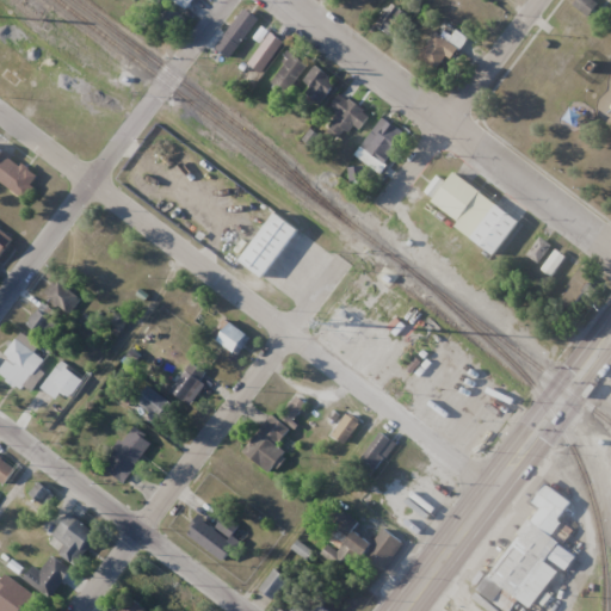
[(128,2),(135,13),(144,5),(141,0),(130,0),(128,2)]
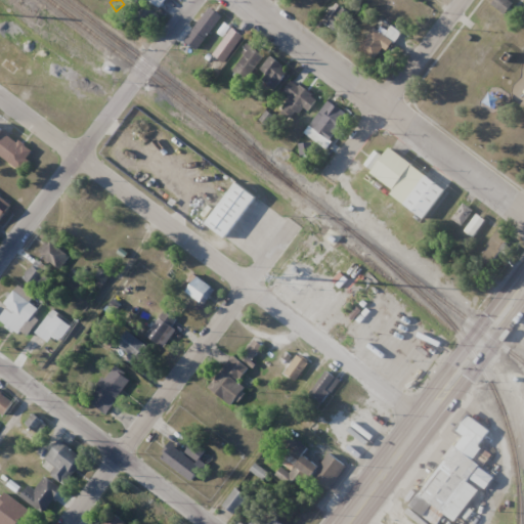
[(148,0),(160,8),(166,0),(148,0)]
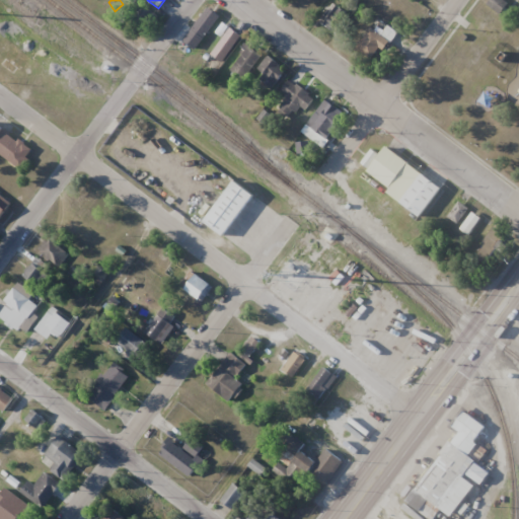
[(508,3),(503,0),(490,0),(487,4),(500,14),(508,3)]
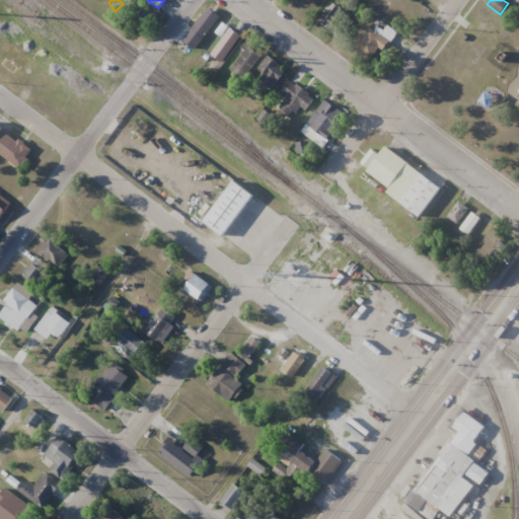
[(147,23),(155,13),(140,1),(132,10),(147,23)]
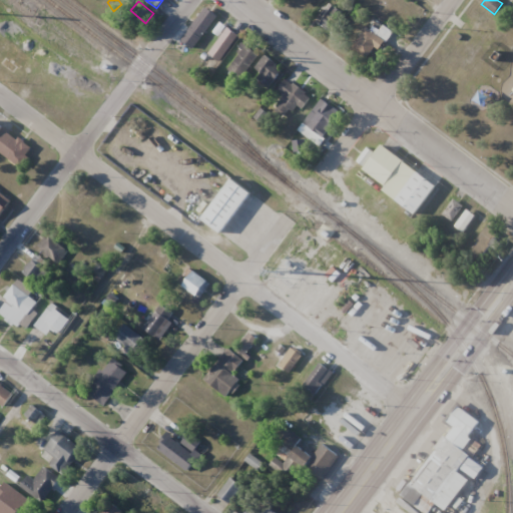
[(332,33),(345,14),(329,2),(315,21),(332,33)]
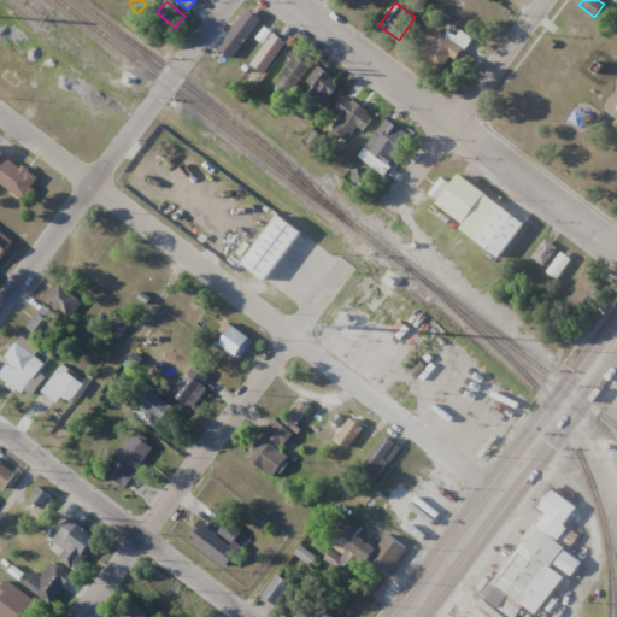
[(451,66),(474,43),(446,15),(423,39),(451,66)]
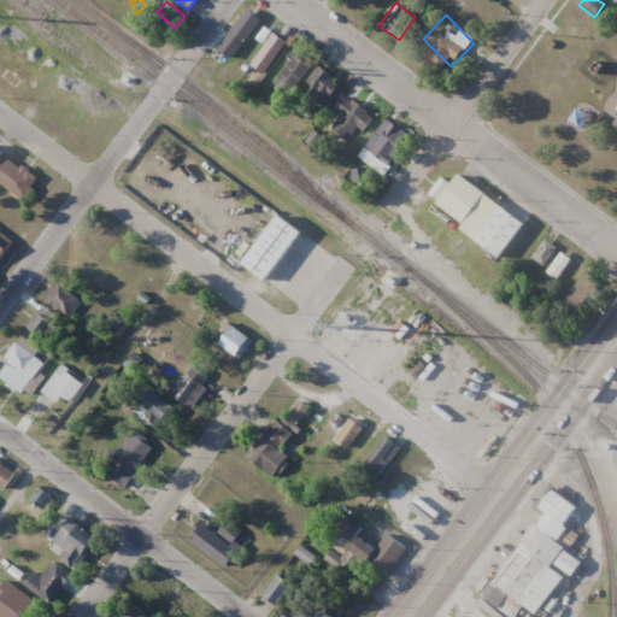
[(258,28),(246,17),(217,47),(229,58),(258,28)]
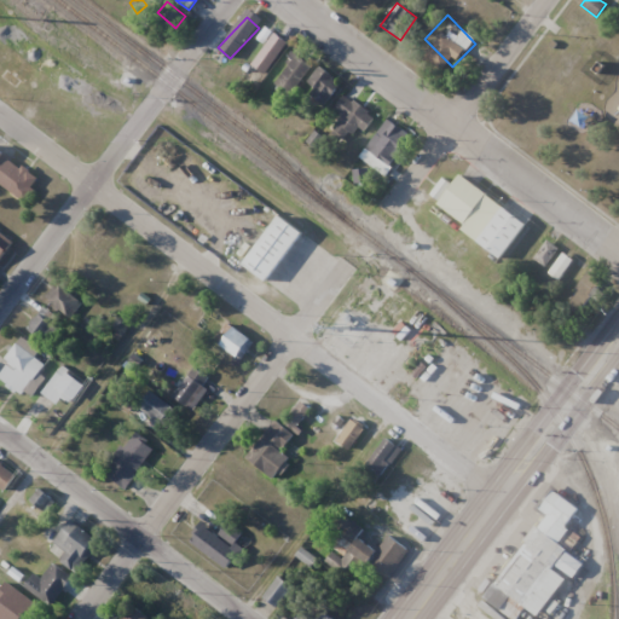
[(265,74),(288,42),(275,33),(252,64),(265,74)]
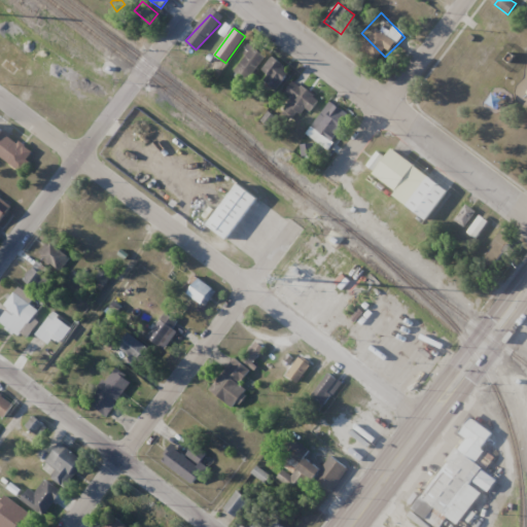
[(251,75),(266,56),(251,45),(238,65),(251,75)]
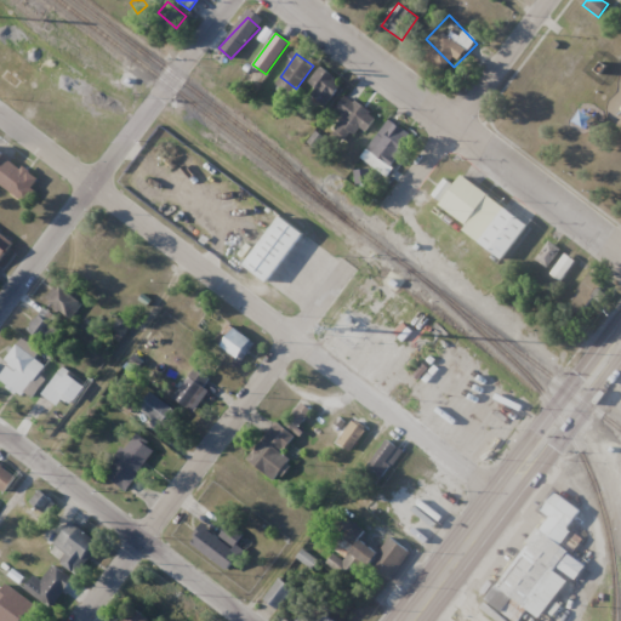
[(305,91),(328,106),(342,81),(319,67),(305,91)]
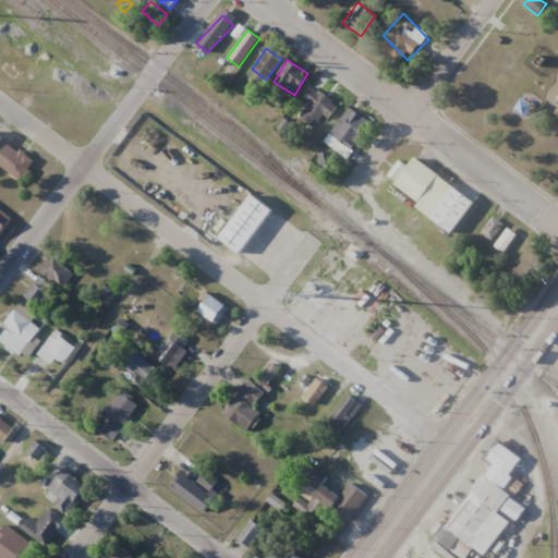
[(306,130),(322,113),(327,119),(338,107),(314,84),(301,97),(310,106),(296,120),(306,130)]
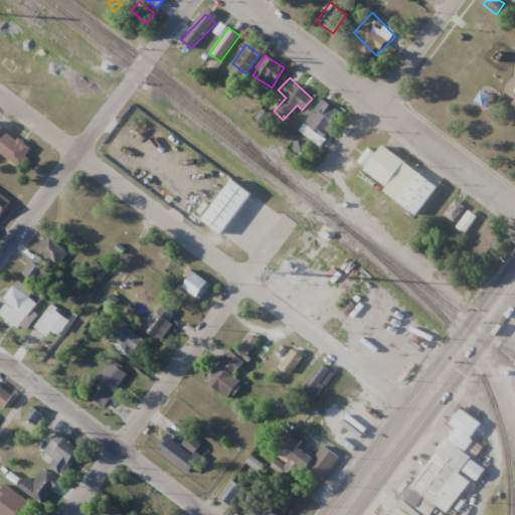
[(320,145),(341,113),(321,99),(300,131),(320,145)]
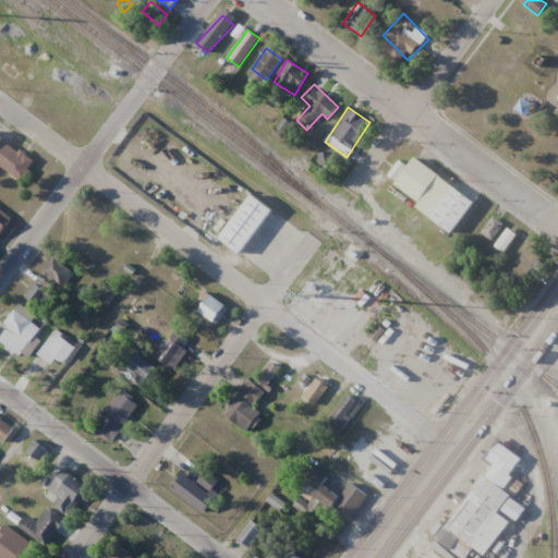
[(0,165),(21,182),(36,162),(0,134),(0,165)]
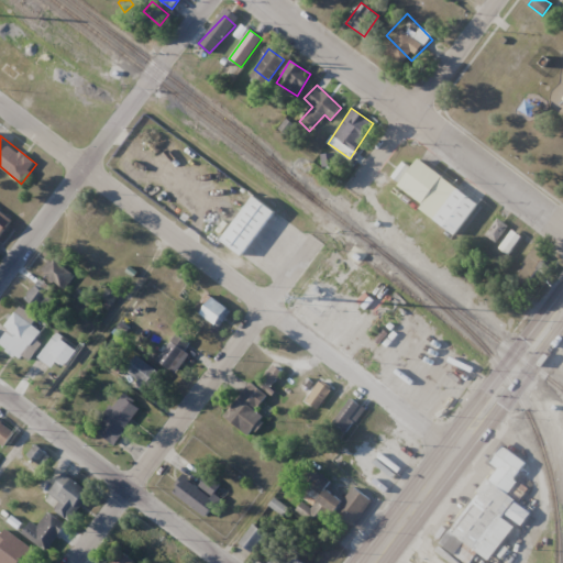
[(446,178),(420,158),(399,186),(426,206),(446,178)]
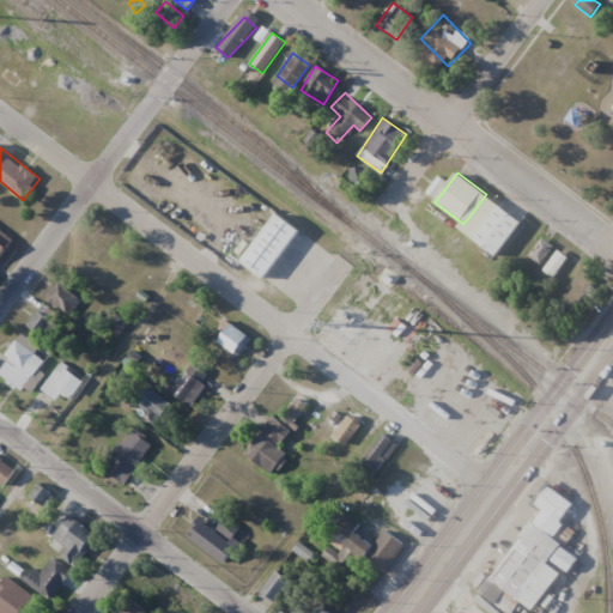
[(495,258),(522,223),(498,204),(471,238),(495,258)]
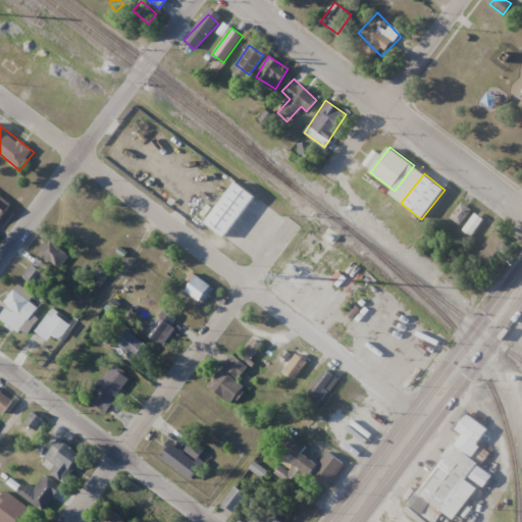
[(209,225),(239,183),(255,195),(225,237),(209,225)]
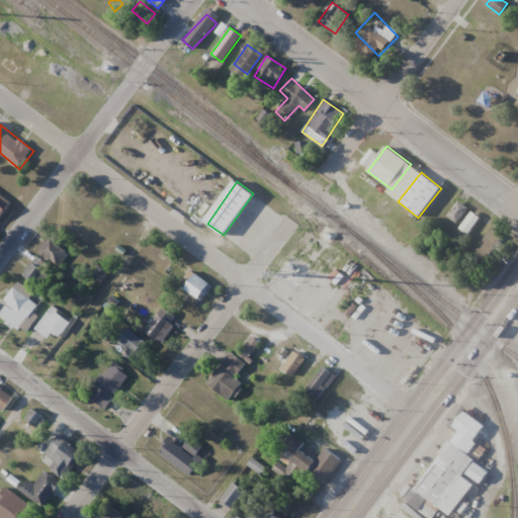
[(0,216),(10,201),(0,193),(0,216)]
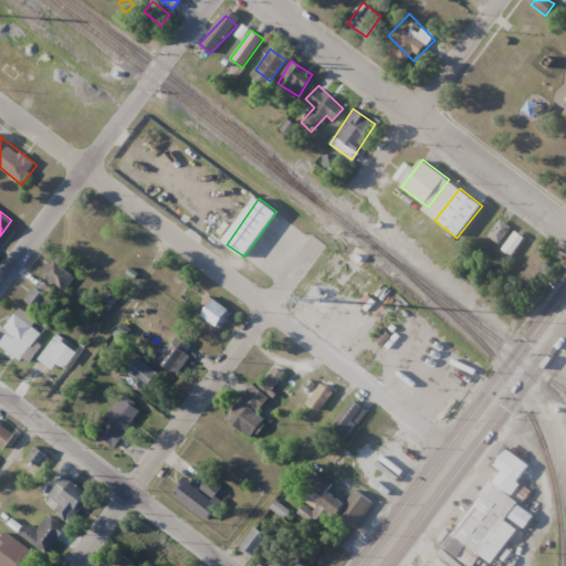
[(510,228),(501,220),(488,236),(496,243),(510,228)]
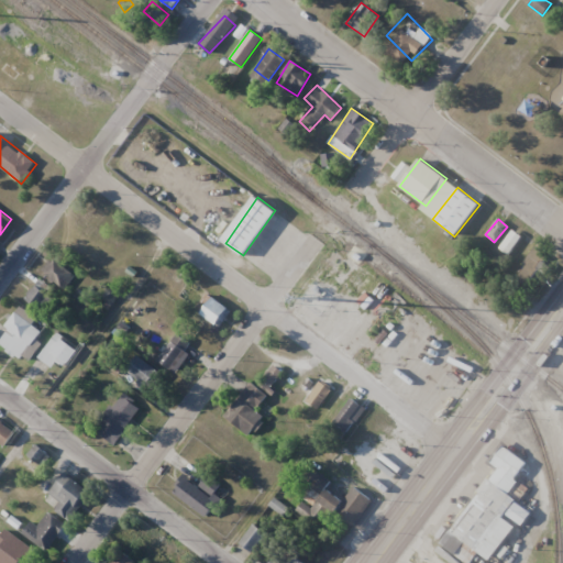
[(521,236),(511,229),(497,249),(507,255),(521,236)]
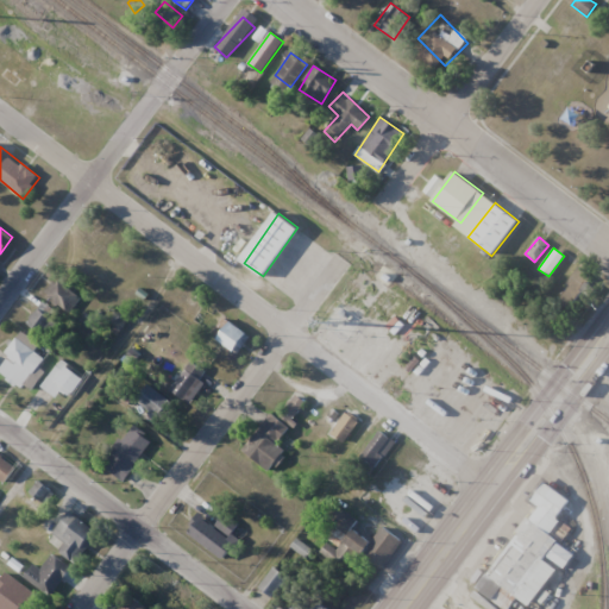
[(592,280),(578,265),(550,295),(563,309),(592,280)]
